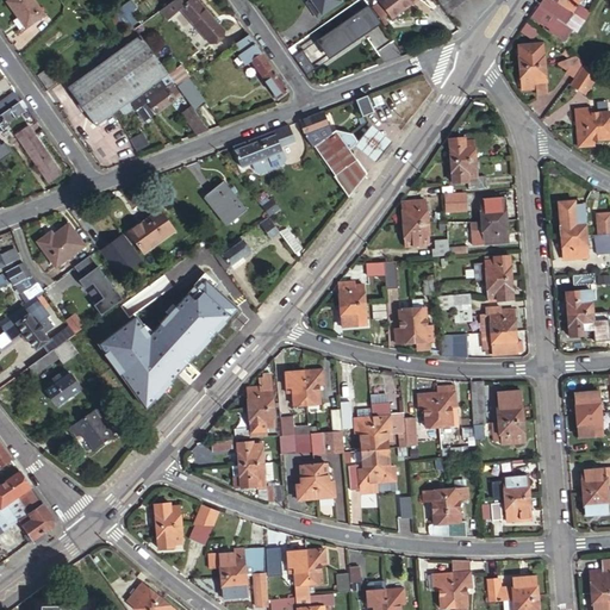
[(29,0),(6,0),(5,2),(24,29),(41,17),(29,0)]
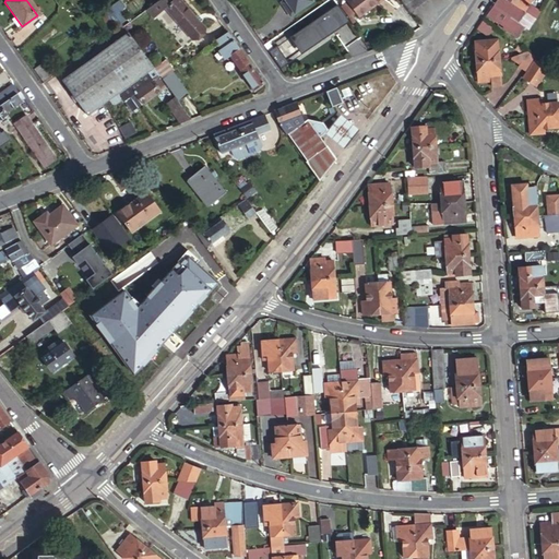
[(174,0),(157,0),(147,8),(154,16),(166,8),(174,0)]
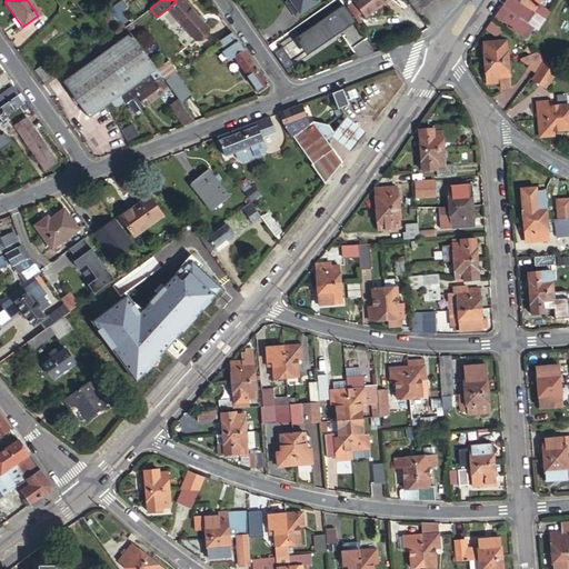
[(181,0),(177,0),(169,8),(196,40),(207,30),(201,23),(197,18),(181,0)]
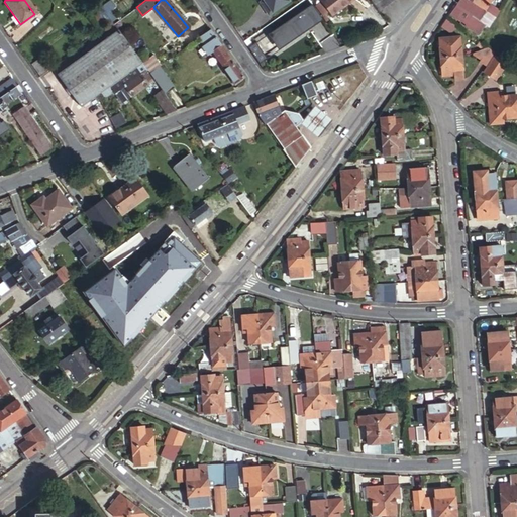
[(268,16),(288,2),(286,0),(262,0),(266,5),(262,8),(268,16)]
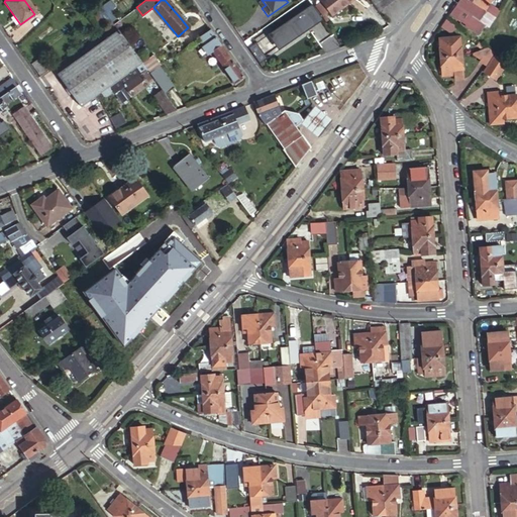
[(331,17),(352,0),(326,0),(321,4),(331,17)]
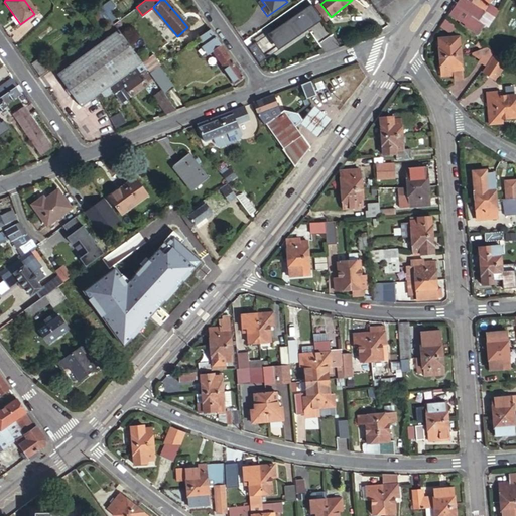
[(371,0),(379,9),(390,0),(371,0)]
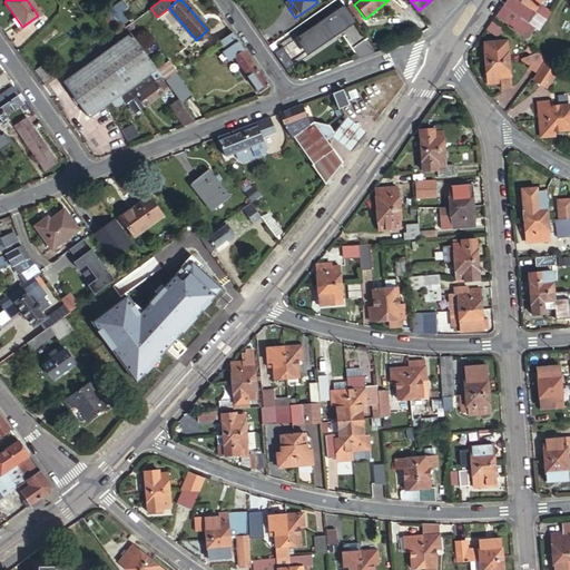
[(507,0),(503,6),(528,22),(534,28),(539,31),(551,12),(540,6),(543,1),(541,0),(507,0)]
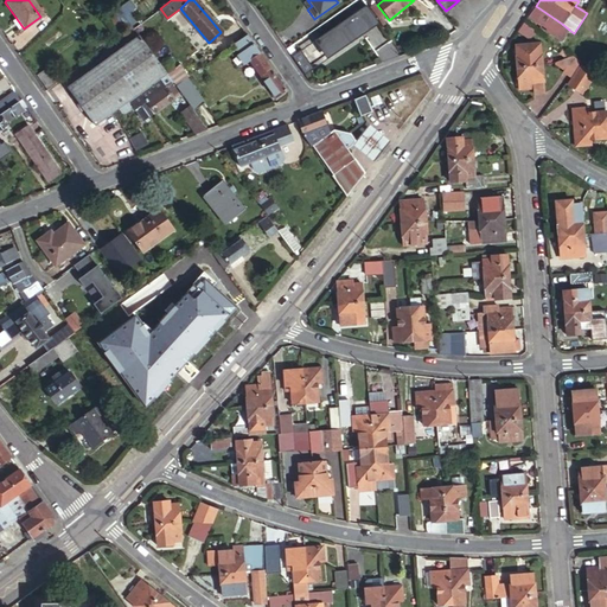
[(364,5),(318,38),(331,56),(377,23),(364,5)]
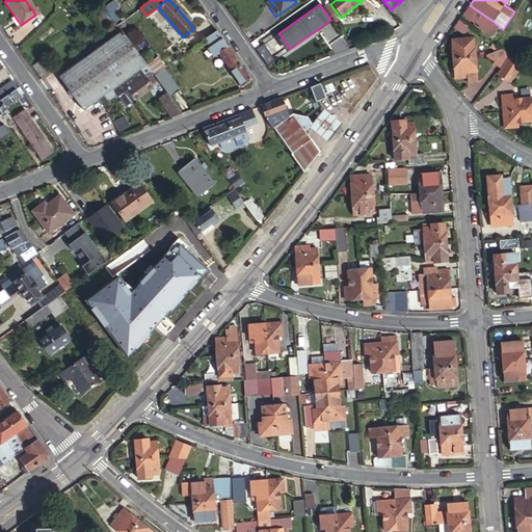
[(493,21),(470,5),(463,15),(486,29),(493,21)]
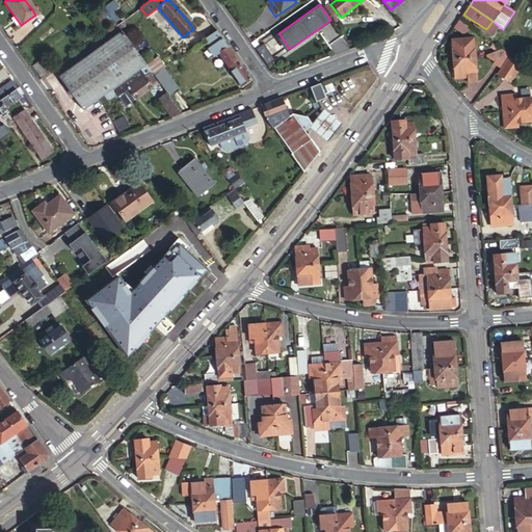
[(455,30),(468,34),(471,25),(458,21),(455,30)]
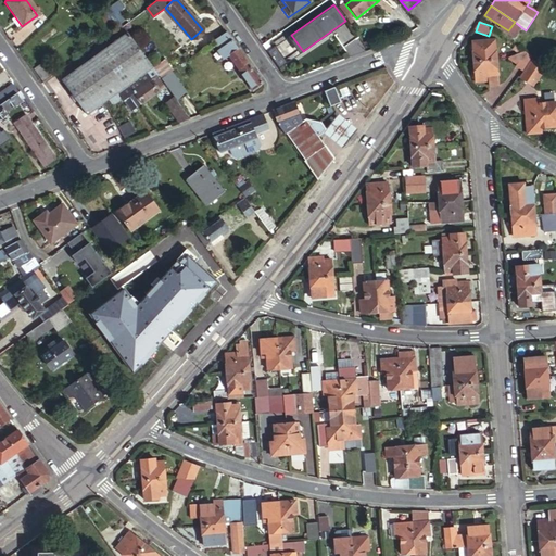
[(514,38),(521,27),(515,22),(508,30),(506,33),(514,38)]
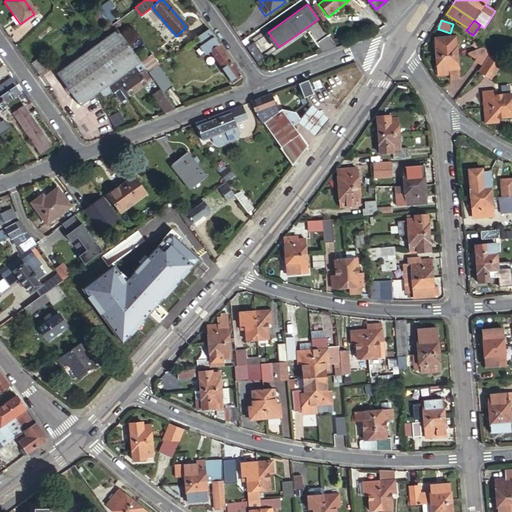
[(232,81),(240,76),(206,28),(195,36),(206,52),(209,50),(232,81)]
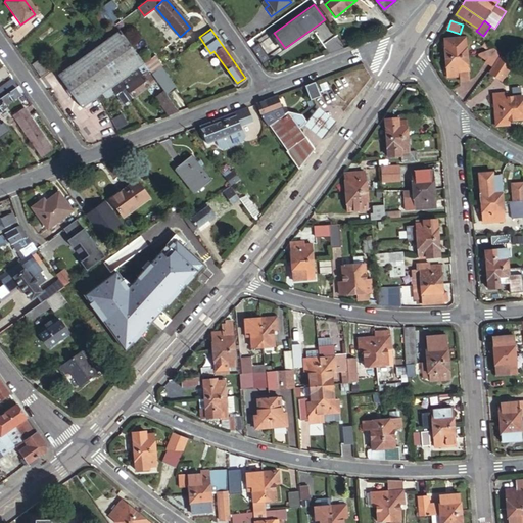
[(143,64),(120,31),(57,76),(81,108),(102,93),(121,81),(136,68),(142,64),(143,64)]
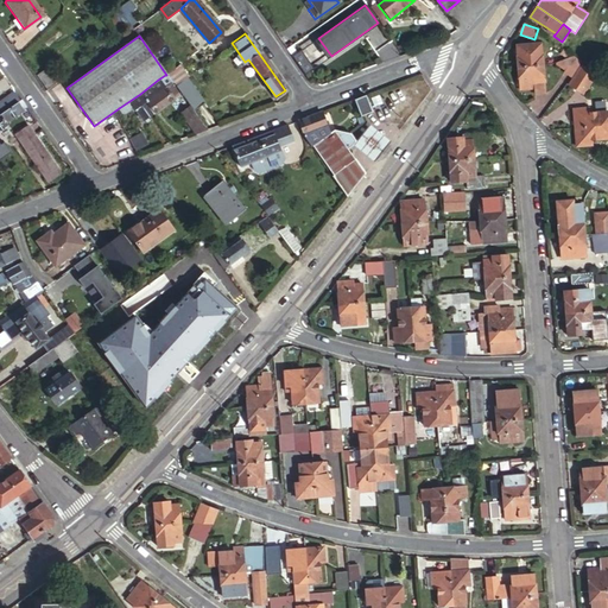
[(299,51),(314,69),(331,56),(318,38),(299,51)]
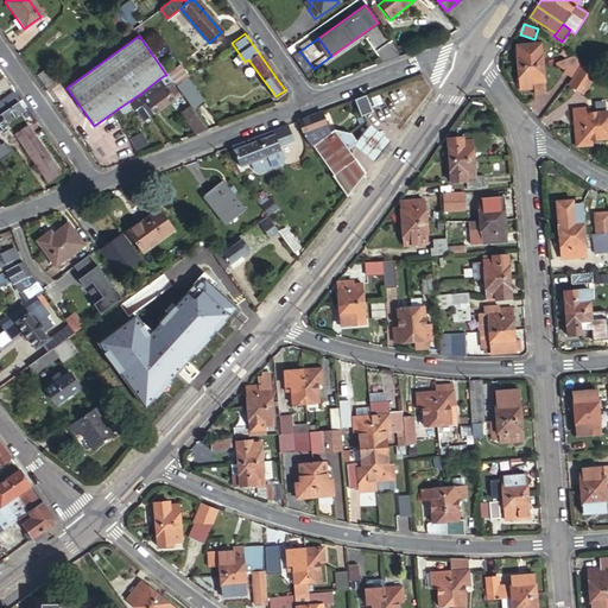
[(242,64),(245,62),(232,43),(229,45),(242,64)]
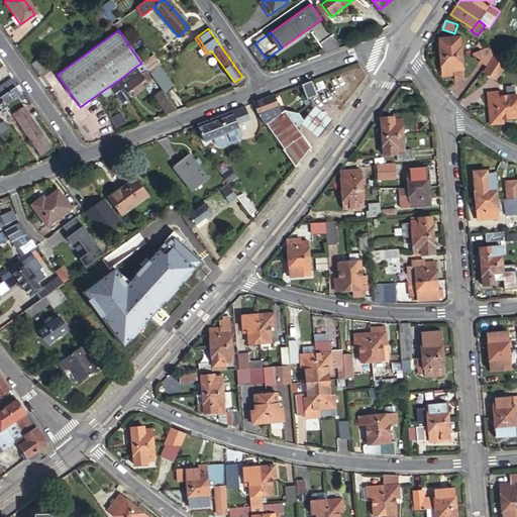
[(438,38),(439,58),(461,57),(460,41),(453,42),(453,37),(438,38)]
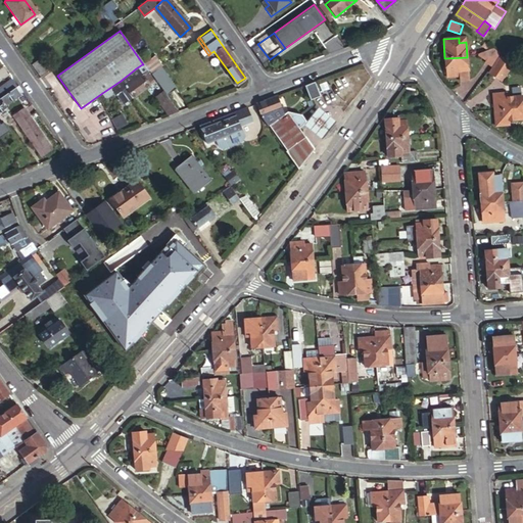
[(250,49),(262,65),(270,59),(257,44),(250,49)]
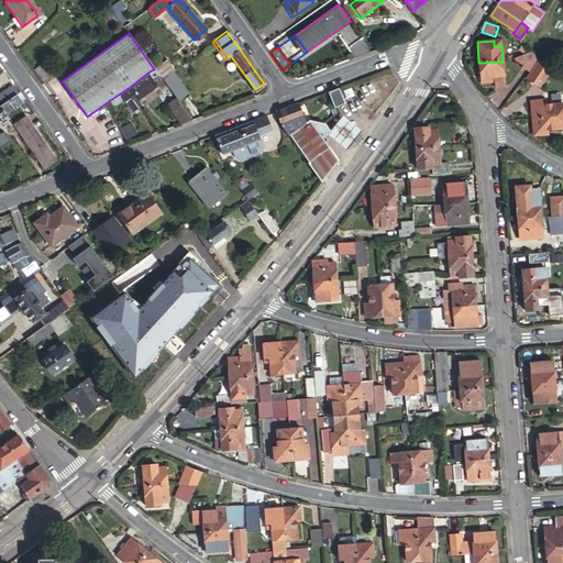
[(533,57),(528,54),(525,55),(519,64),(526,68),(533,57)]
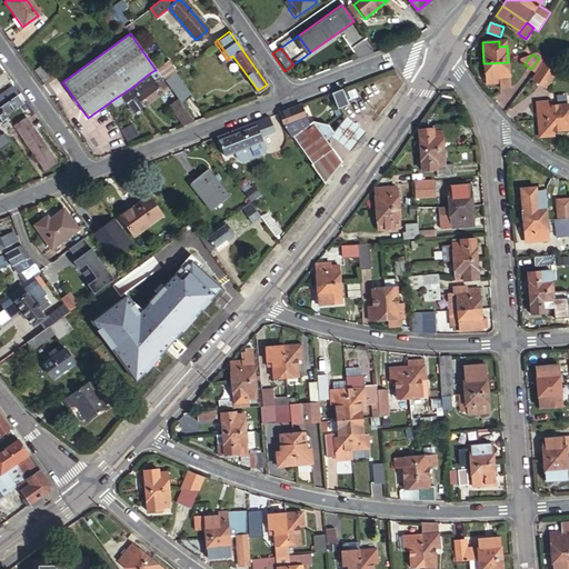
[(540,59),(529,76),(543,86),(555,69),(540,59)]
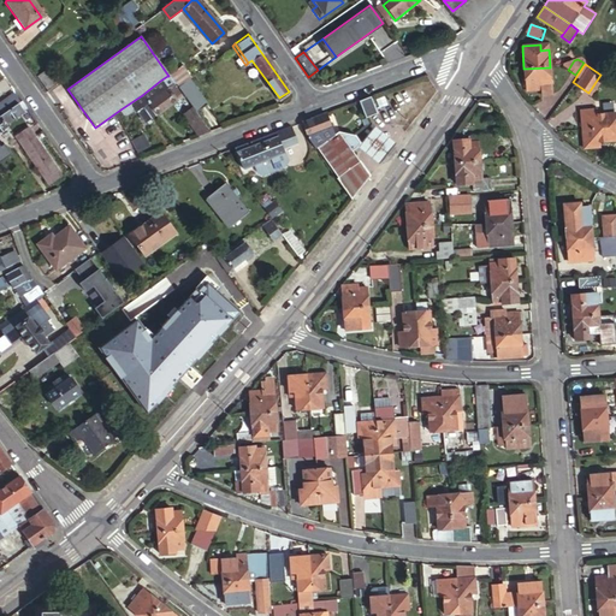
[(550,67),(523,69),(526,92),(543,90),(543,86),(551,84),(550,67)]
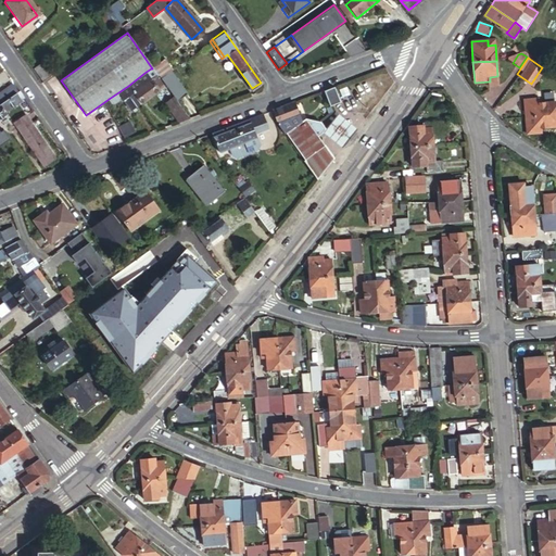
[(48,76),(40,64),(32,71),(40,81),(48,76)]
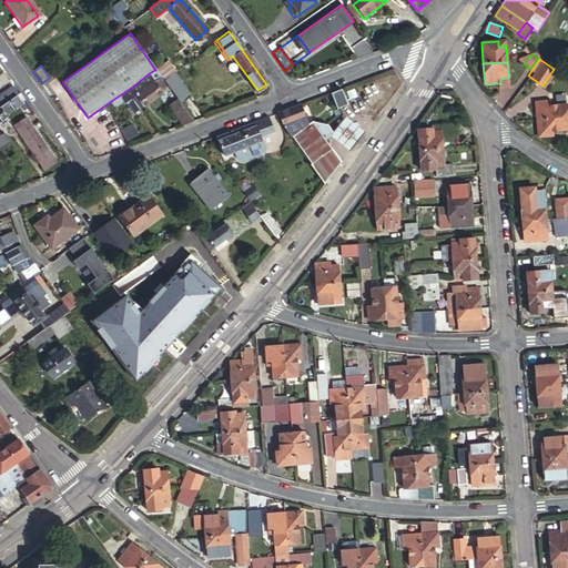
[(154,82),(160,78),(154,70),(148,74),(154,82)]
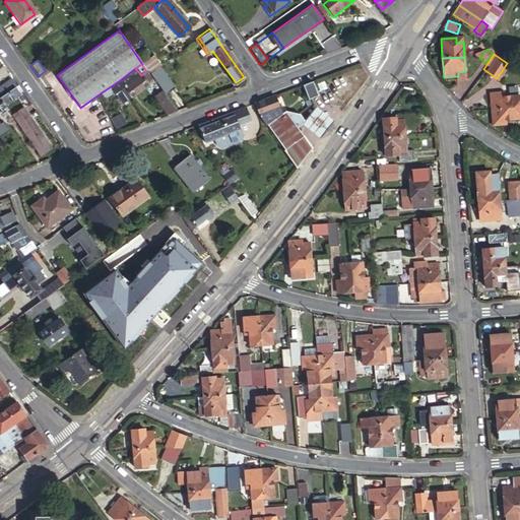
[(158,67),(148,73),(161,91),(165,95),(174,88),(158,67)]
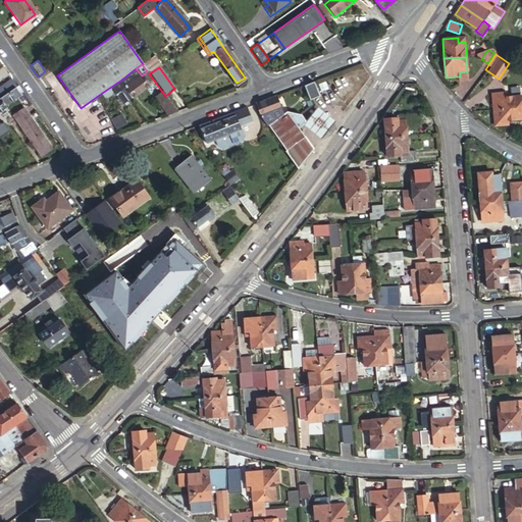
[(136,68),(120,81),(133,97),(154,82),(147,71),(142,75),(136,68)]
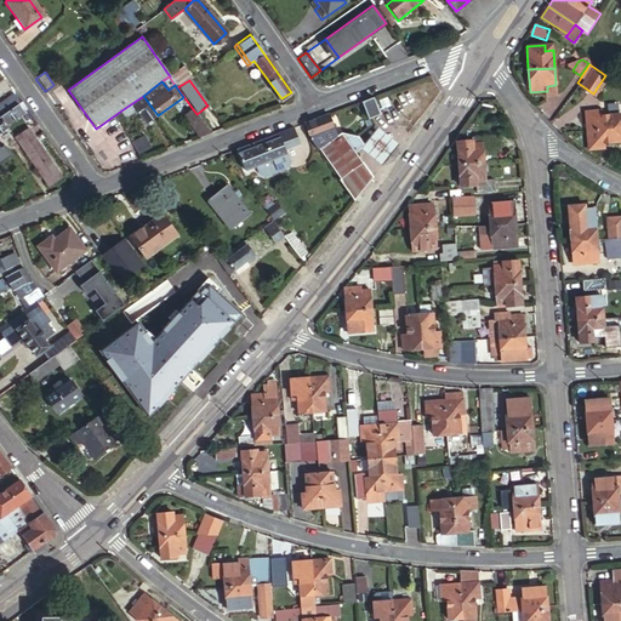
[(547,86),(547,91),(547,97),(557,97),(556,85),(547,86)]
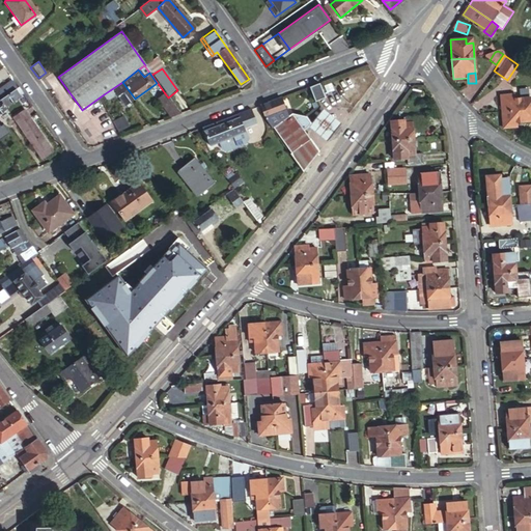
[(0,88),(0,89),(4,95),(16,88),(10,81),(0,88)]
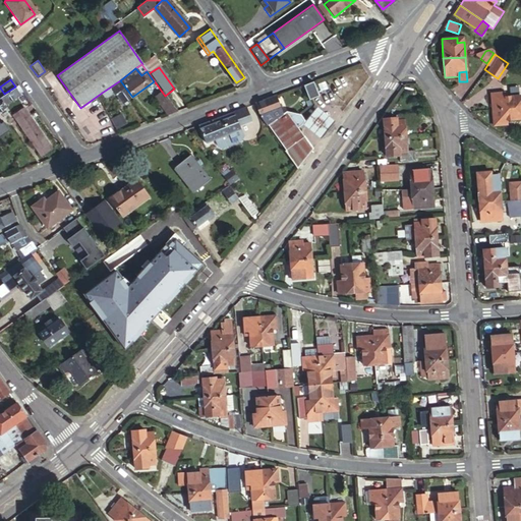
[(120,80),(102,93),(105,99),(113,93),(121,105),(132,97),(120,80)]
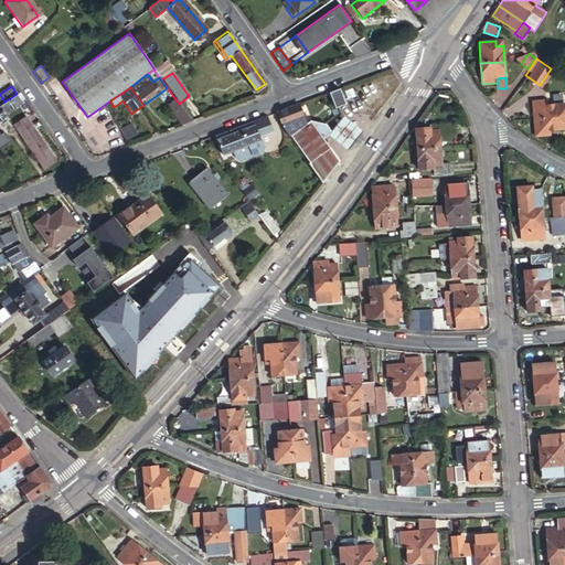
[(340,88),(330,92),(336,108),(345,104),(340,88)]
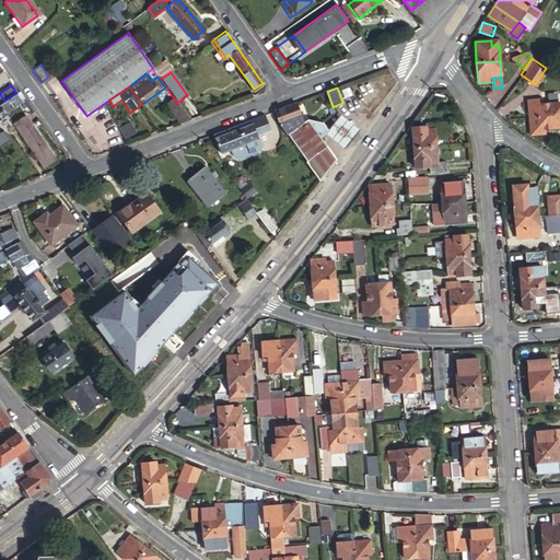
[(4,101),(0,104),(0,119),(7,115),(6,114),(25,100),(19,91),(16,93),(4,101)]
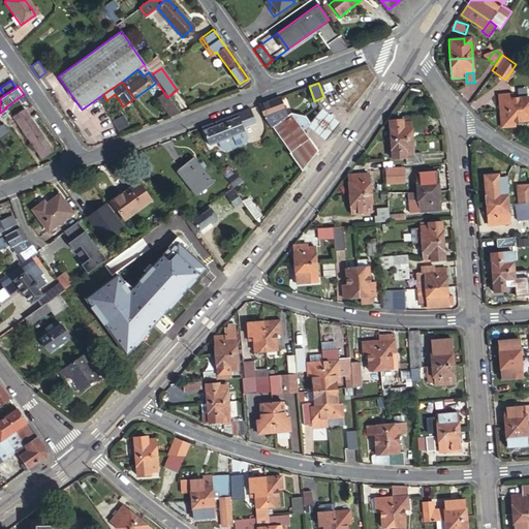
[(179,115),(167,97),(164,93),(156,98),(170,118),(179,115)]
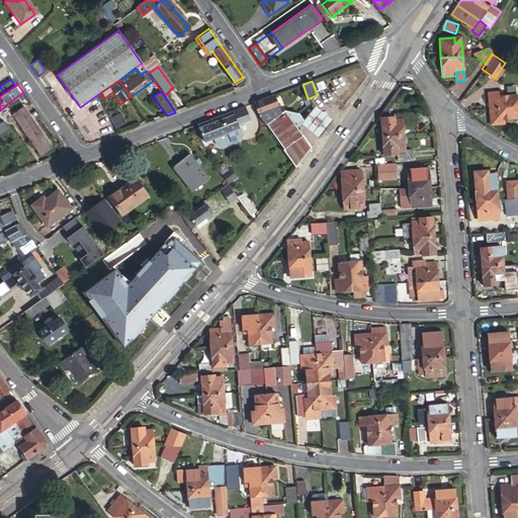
[(488,95),(490,110),(517,106),(517,105),(517,96),(502,98),(501,93),(488,95)]
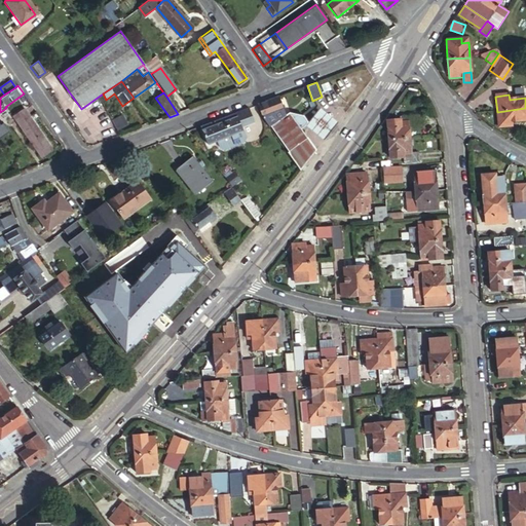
[(283,108),(279,97),(258,105),(261,116),(288,152),(307,136),(301,126),(308,120),(304,114),(290,111),(285,114),(283,109),(283,108)]
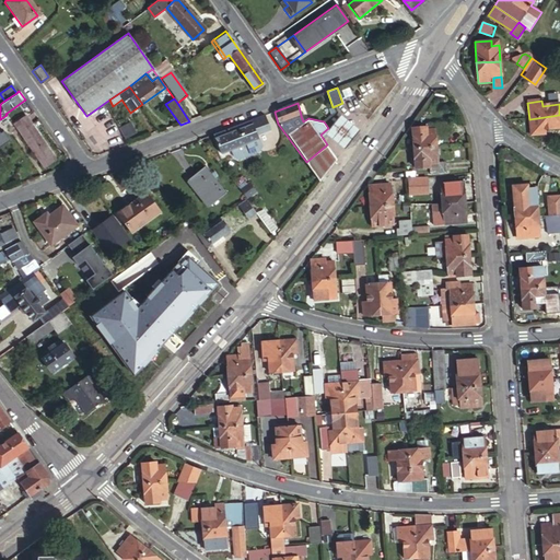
[(13,125),(44,168),(57,159),(25,115),(13,125)]
